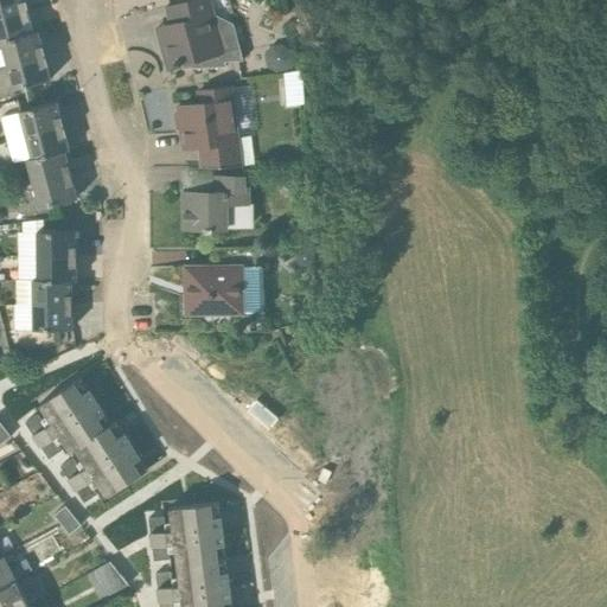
[(0,0),(0,18),(27,11),(24,0),(0,0)]
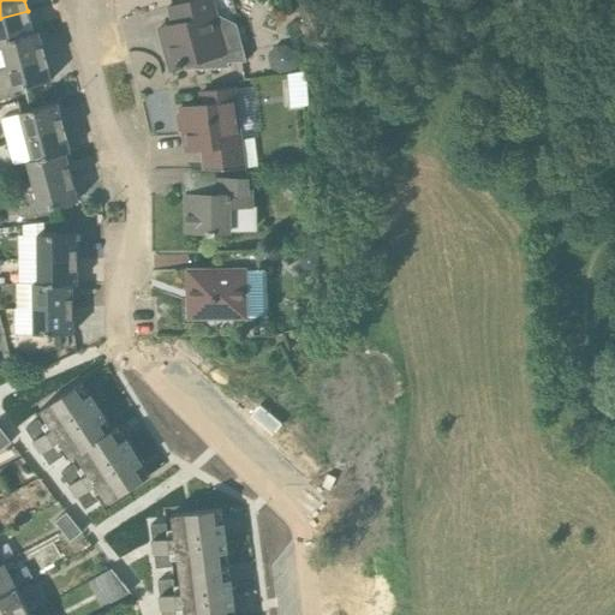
[(171,69),(184,65),(185,70),(230,67),(228,63),(246,61),(238,24),(219,16),(214,0),(193,0),(169,6),(174,25),(168,27),(172,41),(163,42),(171,69)]
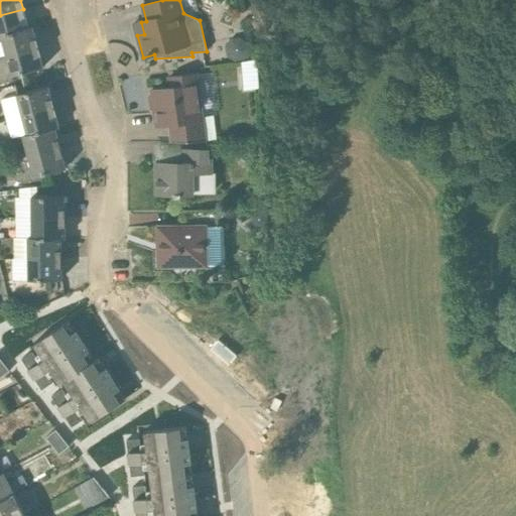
[(0,36),(1,37),(1,36),(29,29),(28,28),(23,9),(0,15),(0,36)]
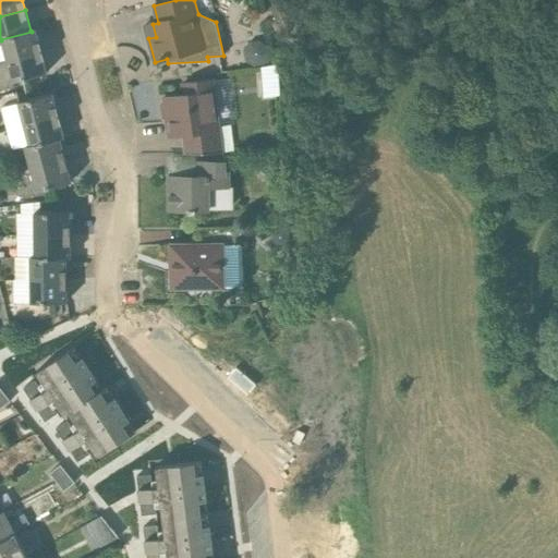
[(32,32),(1,39),(1,40),(7,60),(41,51),(35,29),(31,31),(32,32)]
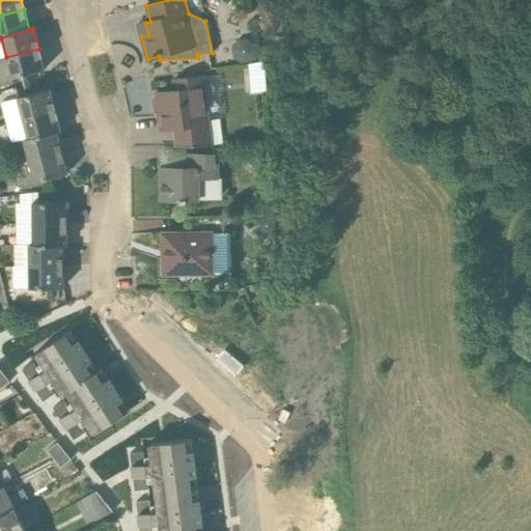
[(255,44),(247,38),(238,40),(231,49),(233,58),(242,63),(252,62),(257,54),(255,44)]
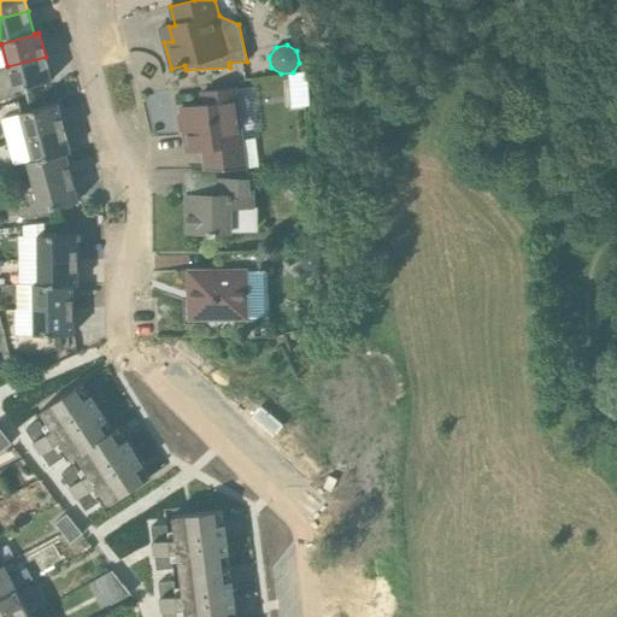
[(0,99),(0,100),(18,97),(17,90),(52,81),(46,57),(7,66),(0,68),(0,99)]
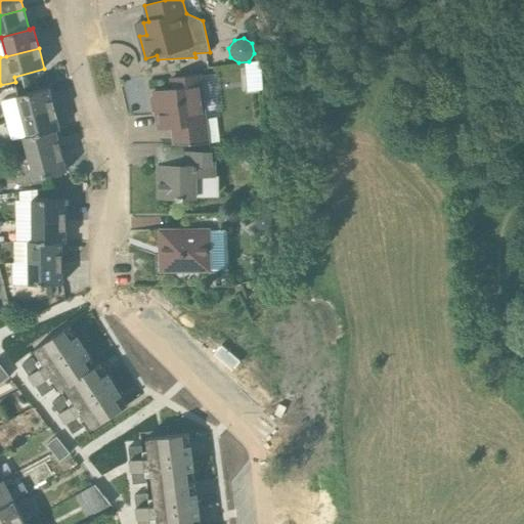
[(246,74),(261,73),(260,60),(245,63),(246,74)]
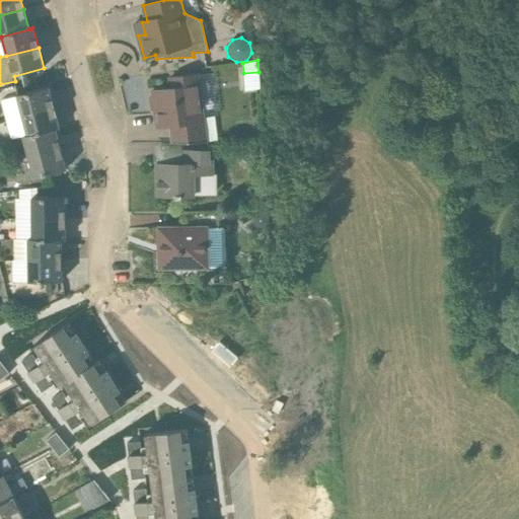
[(173,143),(209,143),(200,73),(168,77),(170,88),(152,91),(156,116),(162,115),(164,127),(170,126),(173,143)]
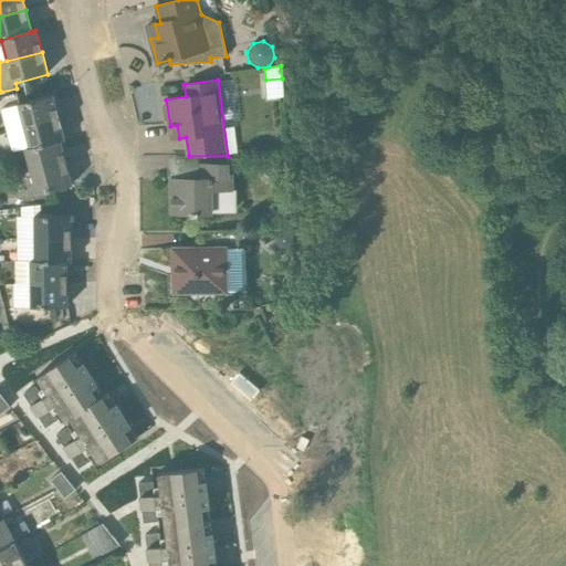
[(23,127),(59,117),(53,95),(18,105),(23,127)]
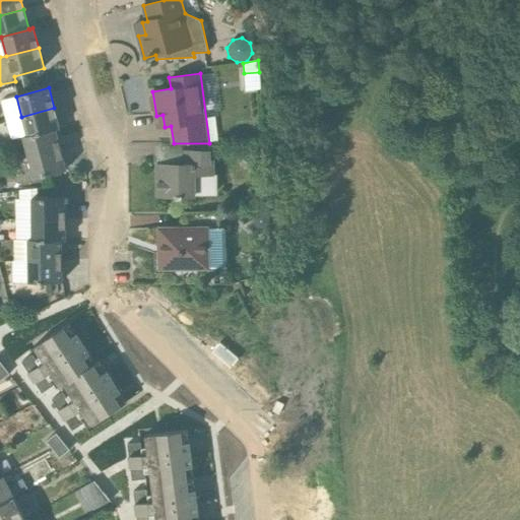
[(6,121),(11,140),(22,137),(22,138),(56,129),(56,130),(60,129),(54,108),(21,117),(11,119),(6,121)]
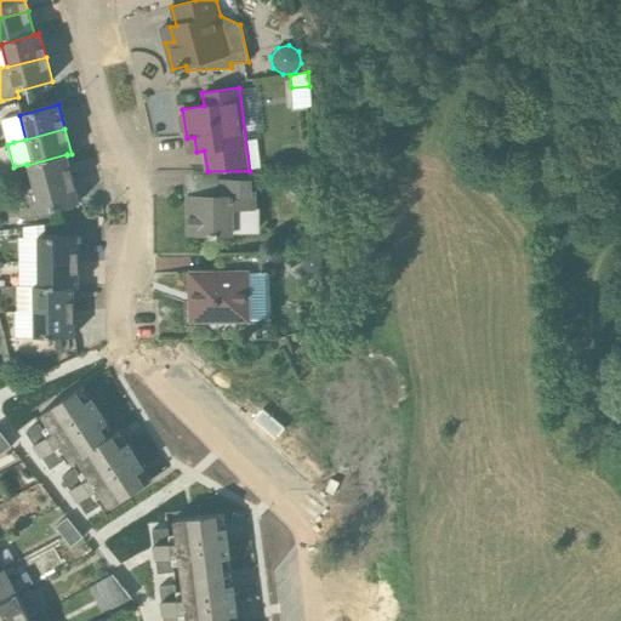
[(73,178),(67,155),(67,154),(27,165),(34,189),(73,178)]
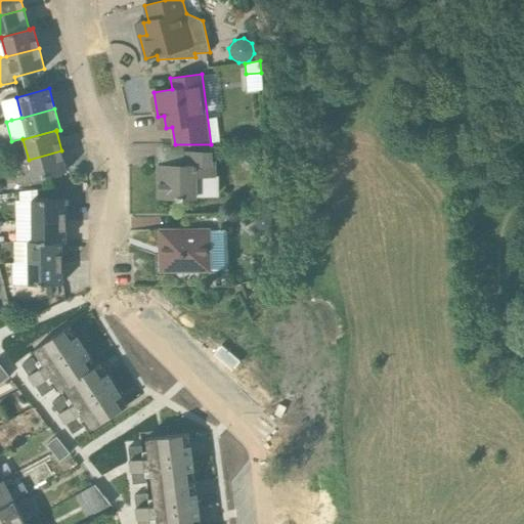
[(44,187),(42,178),(67,171),(61,150),(29,160),(34,180),(36,189),(44,187)]
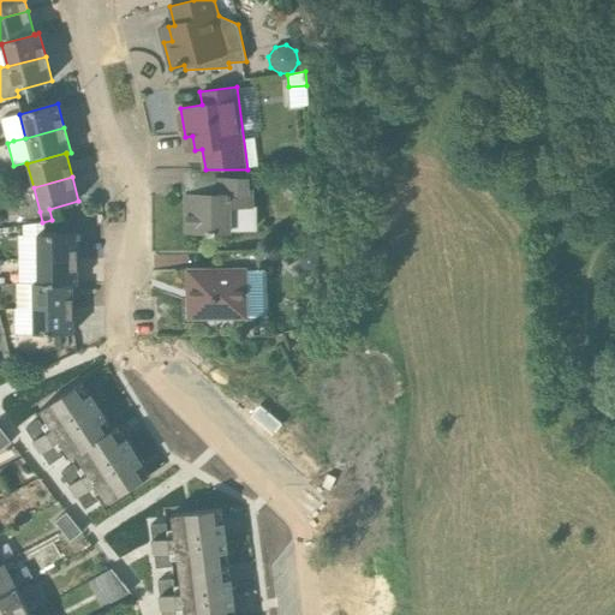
[(208,234),(216,234),(216,233),(232,232),(232,208),(255,207),(254,179),(218,179),(218,195),(186,195),(187,232),(208,232),(208,234)]
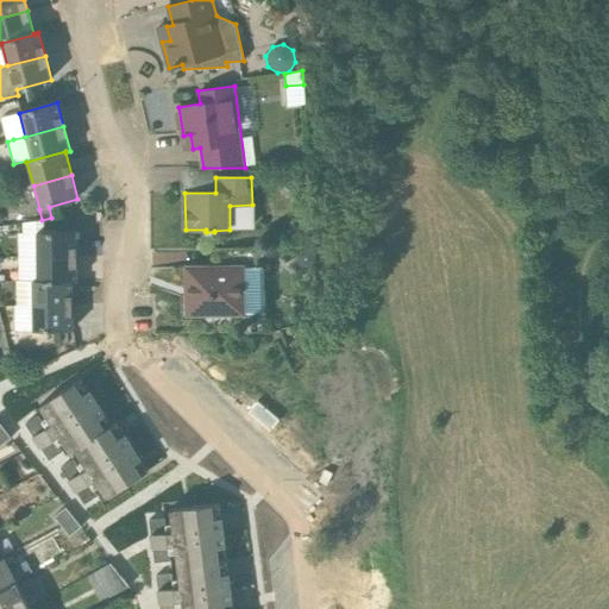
[(37,258),(76,258),(76,232),(37,232),(37,258)]
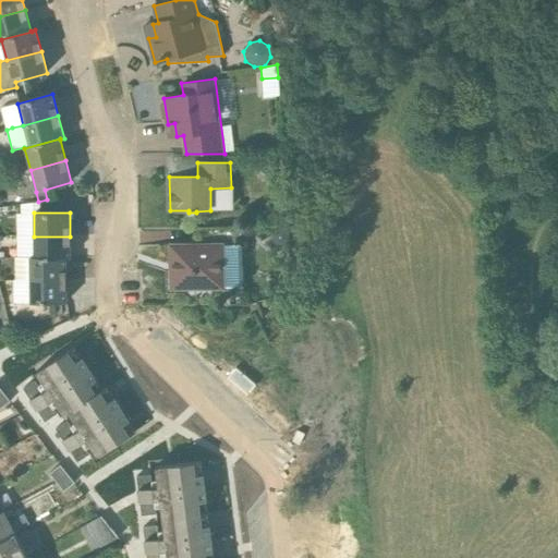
[(171,290),(226,289),(225,243),(235,243),(235,227),(196,228),(196,245),(170,245),(171,290)]
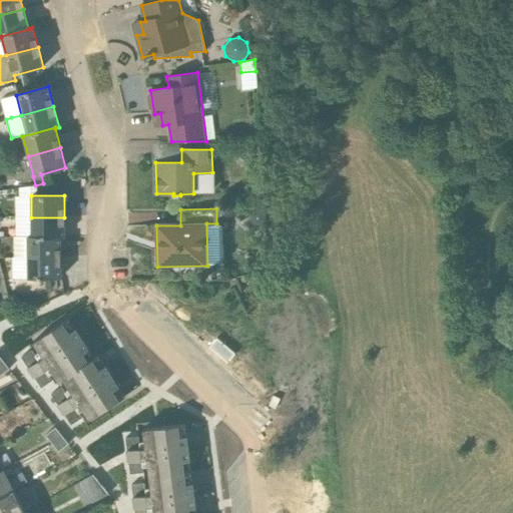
[(32,235),(32,237),(60,236),(60,237),(64,237),(64,217),(31,217),(32,235)]
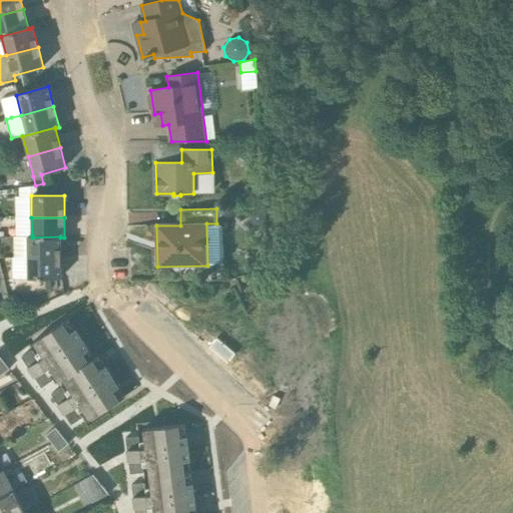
[(60,236),(32,237),(32,235),(28,235),(28,258),(61,258),(60,237),(60,236)]
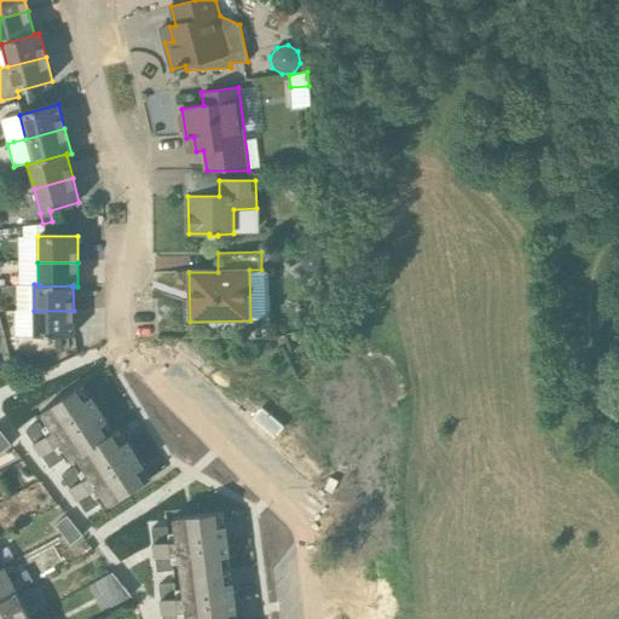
[(74,311),(34,311),(34,336),(74,336),(74,311)]
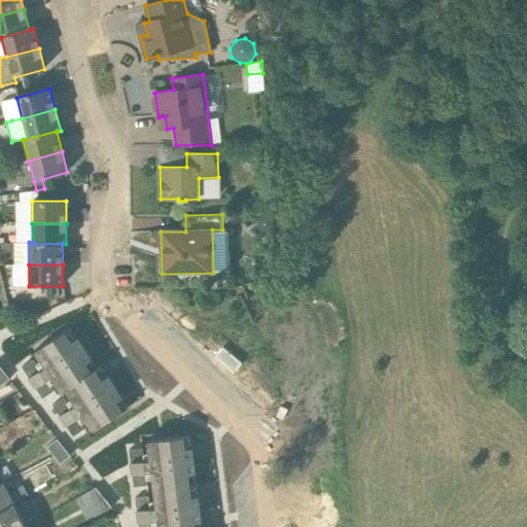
[(62,394),(66,391),(98,370),(97,369),(70,328),(34,352),(41,362),(36,365),(33,360),(22,367),(42,398),(54,391),(50,386),(55,384),(62,394)]
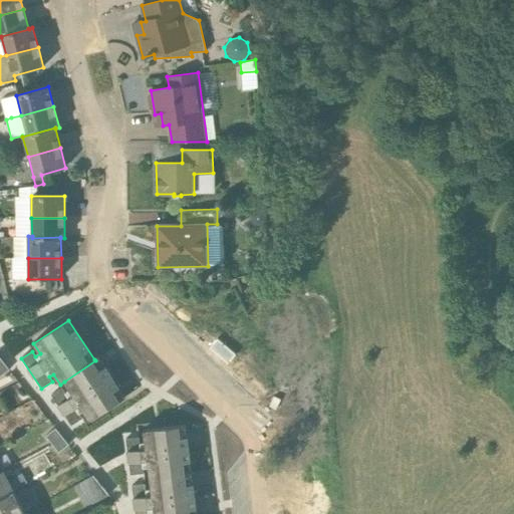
[(82,419),(79,414),(83,412),(89,421),(125,398),(98,356),(94,359),(95,360),(64,381),(69,391),(65,394),(62,389),(51,396),(71,426),(82,419)]
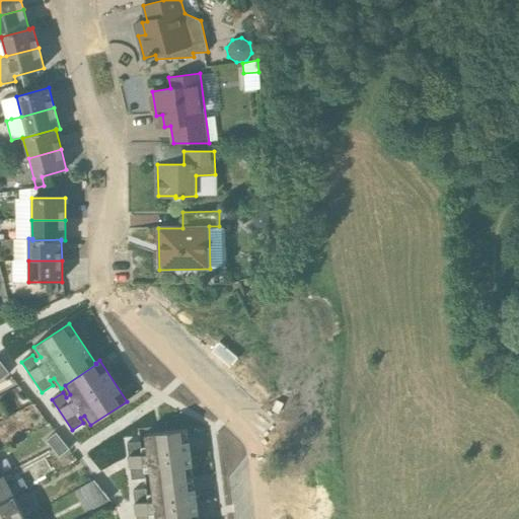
[(3,365),(0,367),(0,381),(9,374),(3,365)]
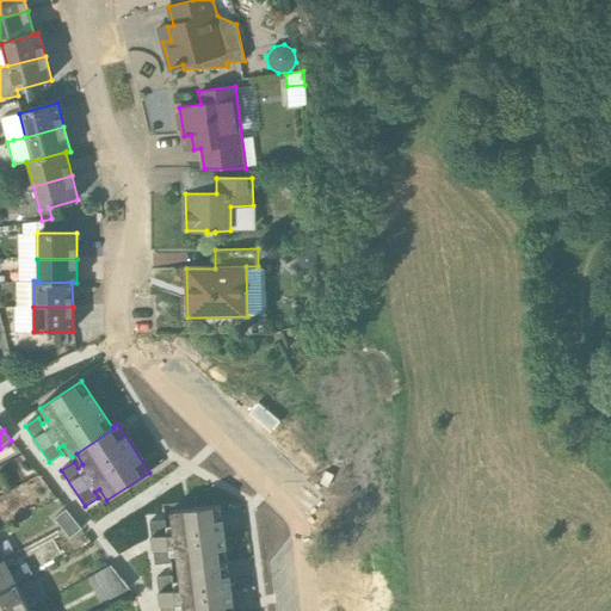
[(176,555),(178,569),(228,562),(221,506),(171,512),(172,526),(166,526),(166,520),(149,522),(155,566),(171,563),(170,556),(176,555)]
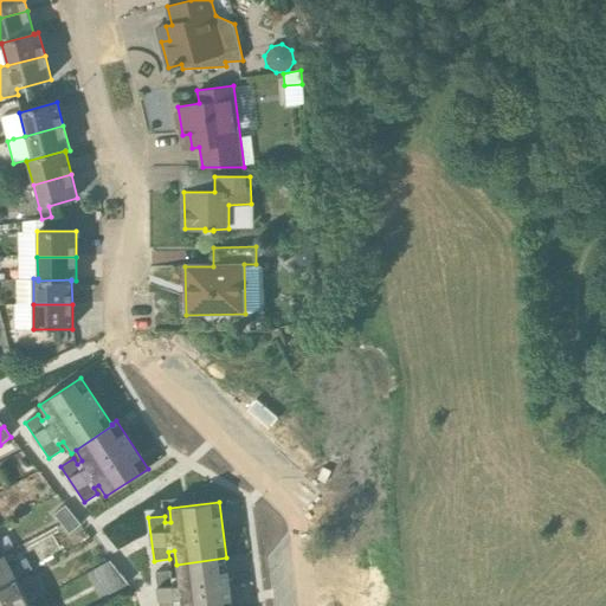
[(53,515),(62,524),(73,515),(65,505),(53,515)]
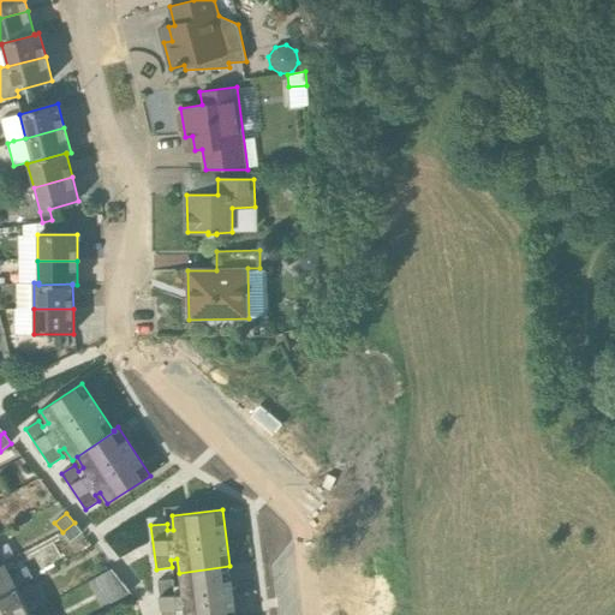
[(75,523),(63,532),(71,543),(83,533),(75,523)]
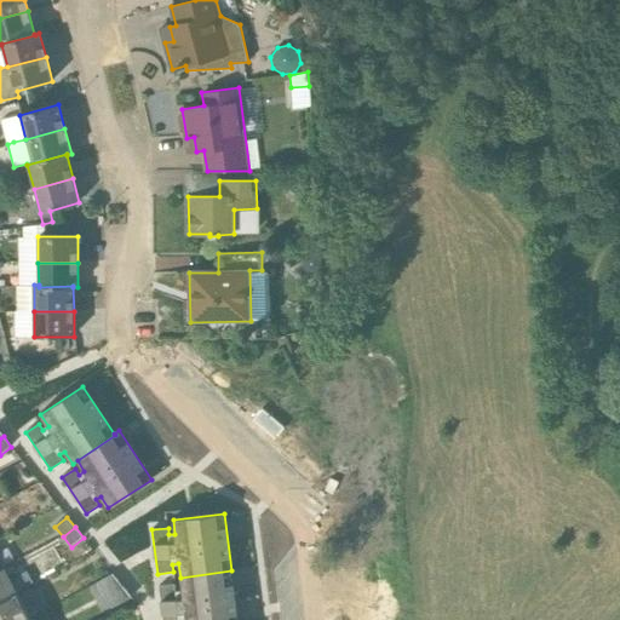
[(0,569),(0,603),(18,595),(17,593),(18,593),(5,567),(0,569)]
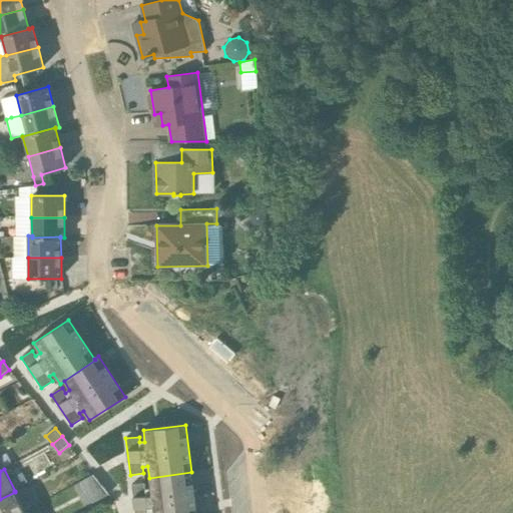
[(195,512),(191,472),(149,478),(150,489),(145,489),(144,483),(131,485),(134,512),(195,512)]
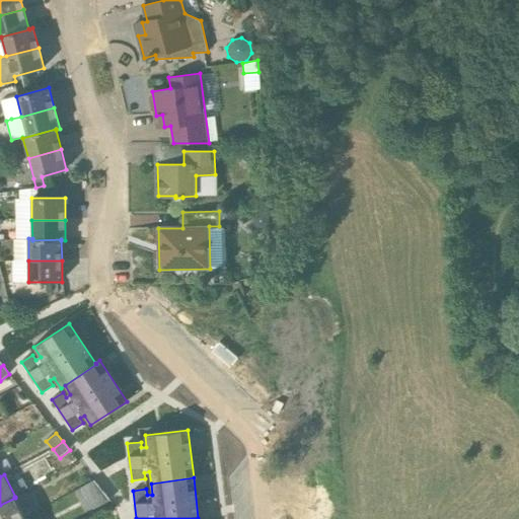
[(95,482),(82,489),(93,510),(110,501),(95,482)]
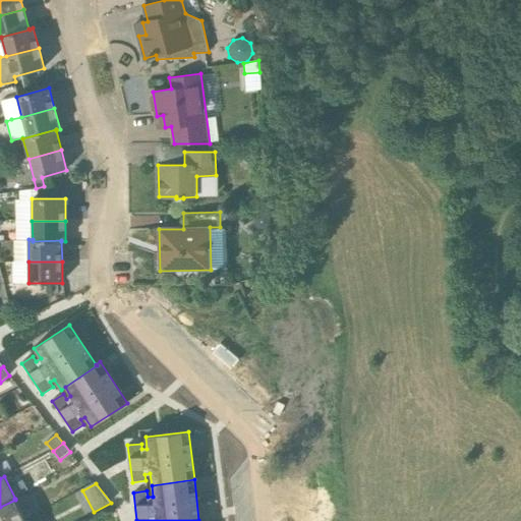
[(0,520),(24,520),(26,520),(15,500),(0,507),(0,520)]
